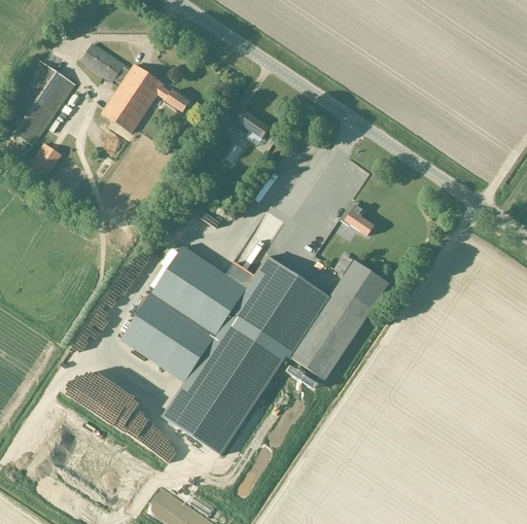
[(134,64),(131,68),(93,42),(80,61),(112,81),(114,78),(121,82),(101,112),(131,132),(157,93),(166,99),(183,111),(189,101),(172,90),(171,92),(163,85),(164,83),(134,64)]
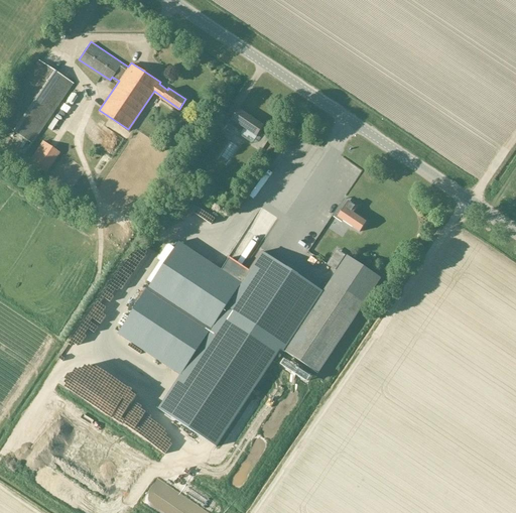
[(0,120),(32,142),(74,82),(38,57),(0,114),(0,120)]
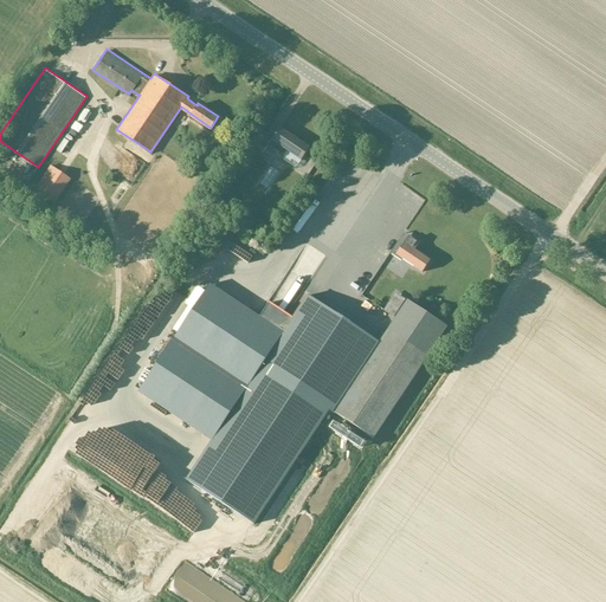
[(287,148),(295,135),(279,125),(272,135),(270,133),(269,135),(259,149),(268,155),(272,148),(282,154),(287,148)]
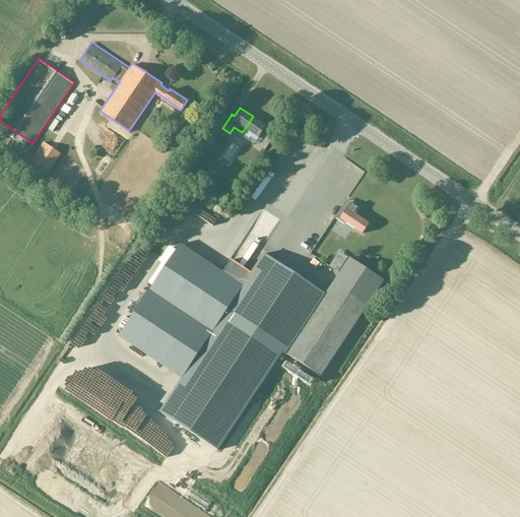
[(253,116),(246,127),(258,135),(266,125),(253,116)]
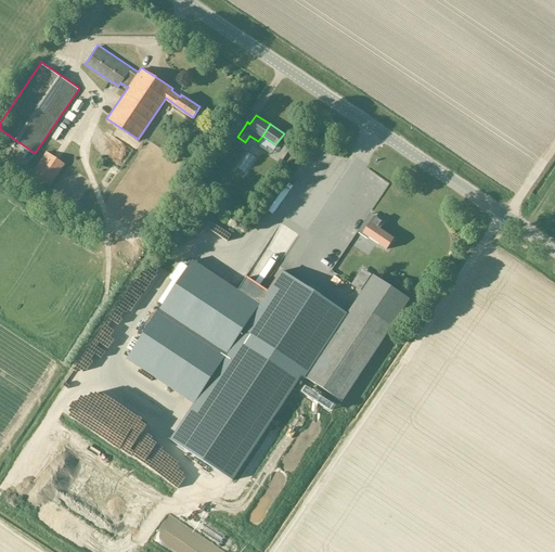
[(114,161),(123,157),(118,145),(110,149),(114,161)]
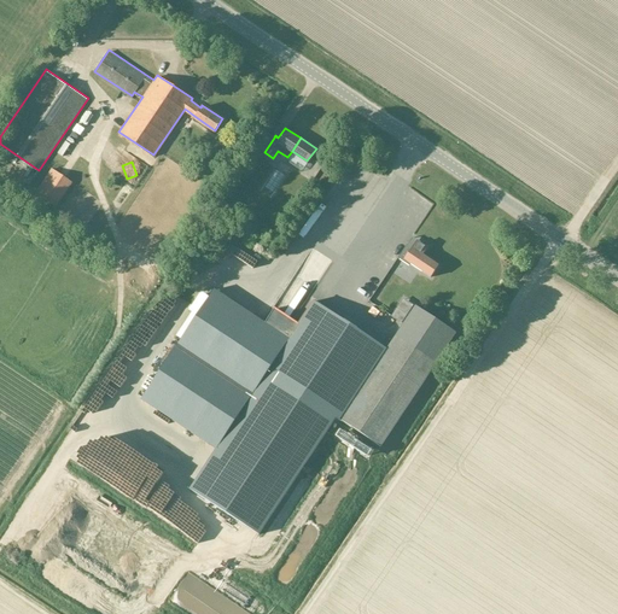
[(56,205),(73,180),(52,167),(35,191),(56,205)]
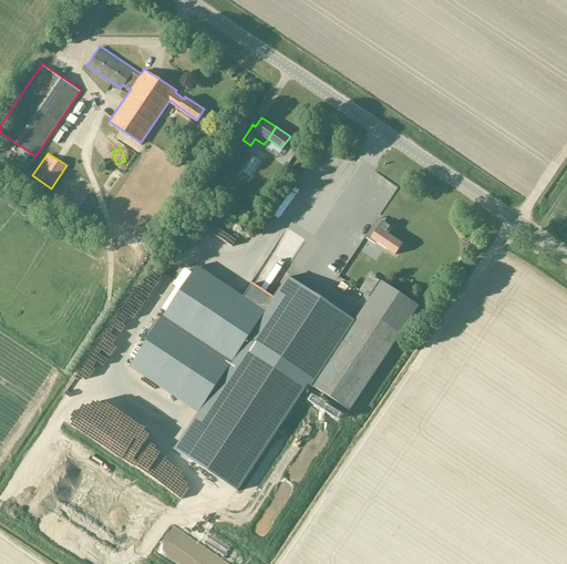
[(284,201),(268,223),(274,227),(289,205),(284,201)]
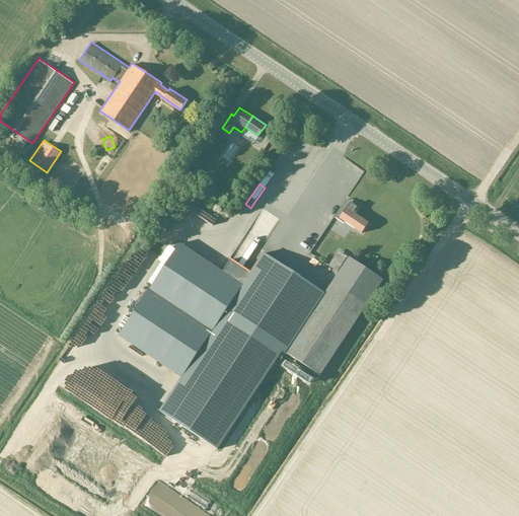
[(346,206),(342,204),(335,215),(344,220),(344,219),(362,231),(368,221),(355,212),(359,206),(351,200),(346,206)]
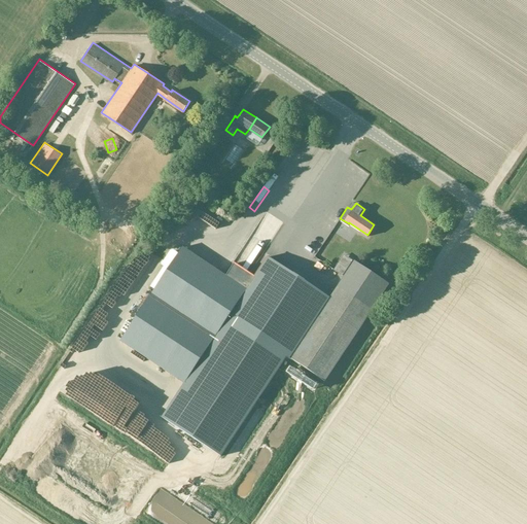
[(126,329),(120,337),(184,380),(246,287),(226,274),(182,244),(177,252),(172,249),(164,262),(169,265),(132,320),(127,316),(120,326),(126,329)]
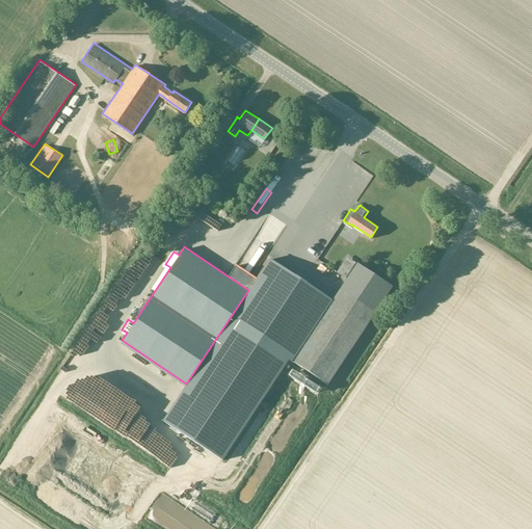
[(292,361),(293,360),(334,298),(284,266),(284,265),(283,265),(270,258),(257,279),(237,265),(237,264),(229,276),(248,290),(186,384),(245,424),(289,359),(292,361)]
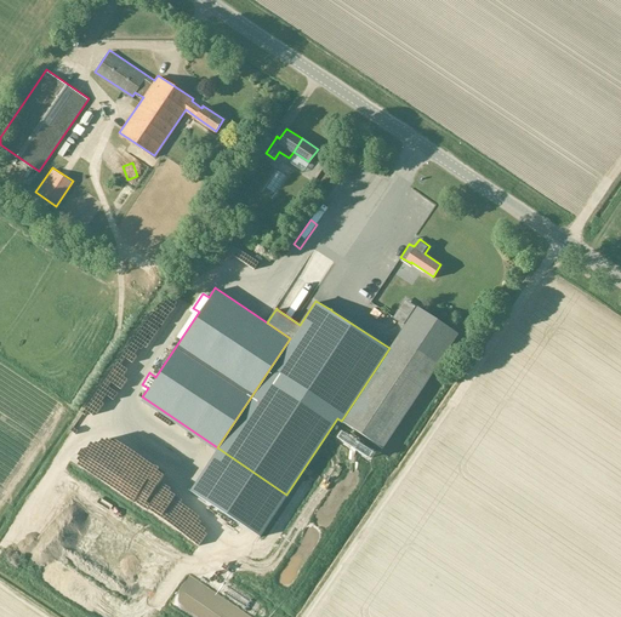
[(419,304),(397,336),(438,363),(459,331),(419,304)]
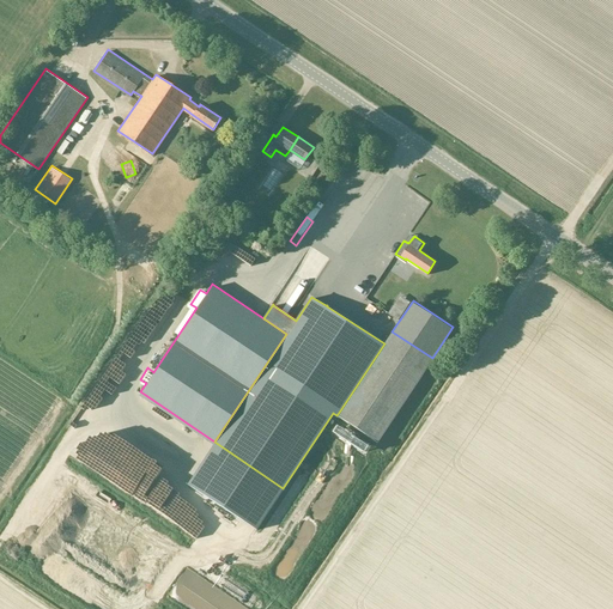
[(123,353),(137,334),(132,330),(119,349),(123,353)]
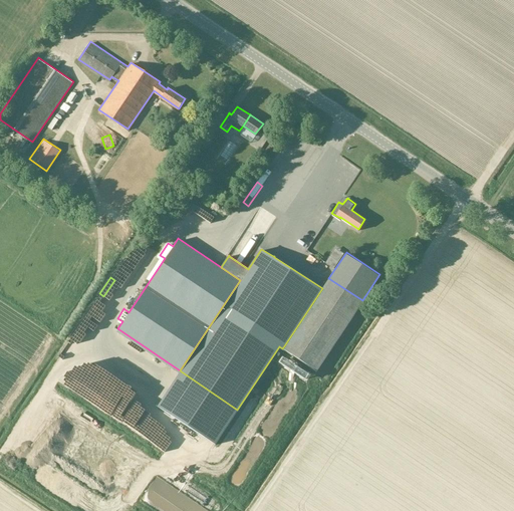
[(322,288),(283,347),(316,369),(362,300),(328,278),(322,288)]
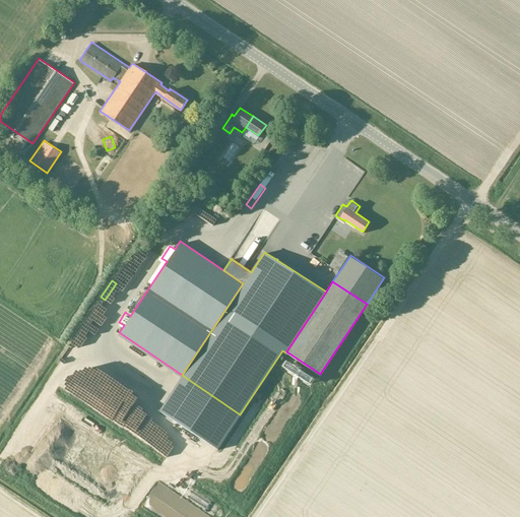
[(278,359),(306,377),(310,370),(283,351),(278,359)]
